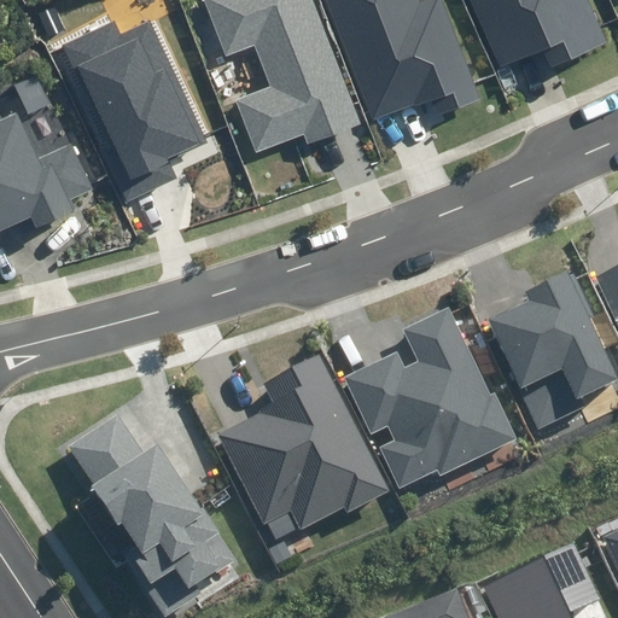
[(237,99),(256,152),(305,134),(309,145),(362,126),(315,0),(205,0),(226,56),(255,45),(270,87),(237,99)]
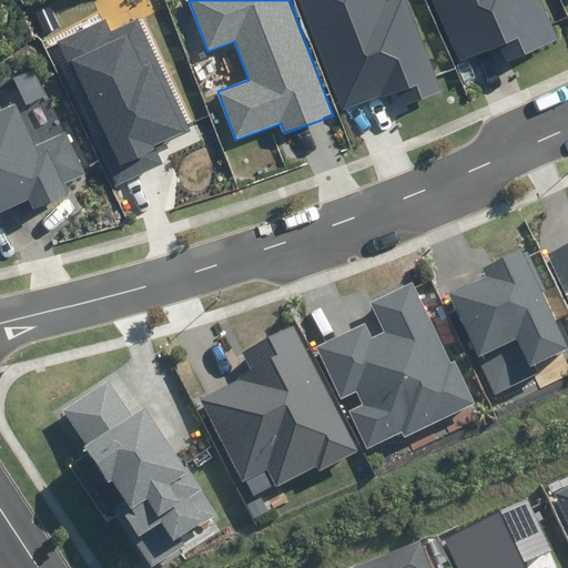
[(300,0),(342,110),(381,94),(382,97),(398,91),(403,103),(440,90),(406,0),(389,0),(386,1),(385,0),(300,0)]
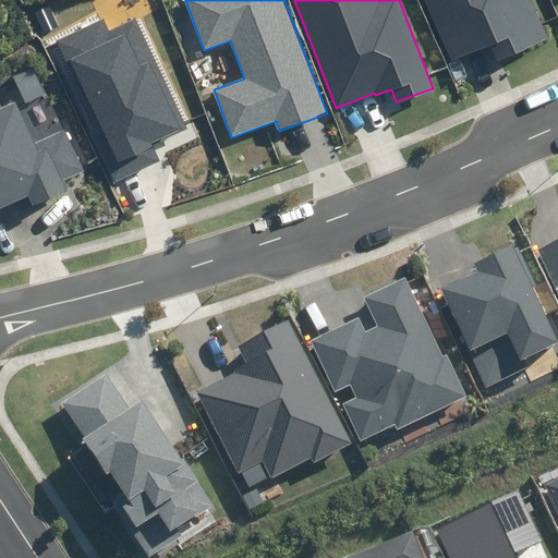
[(423,0),(450,61),(489,44),(498,61),(548,39),(531,0),(423,0)]
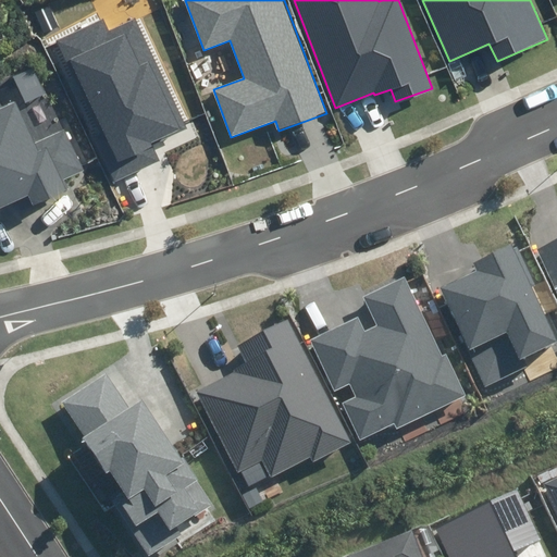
[(93,137),(113,182),(159,160),(151,145),(187,127),(135,19),(109,32),(102,19),(54,41),(99,134),(93,137)]
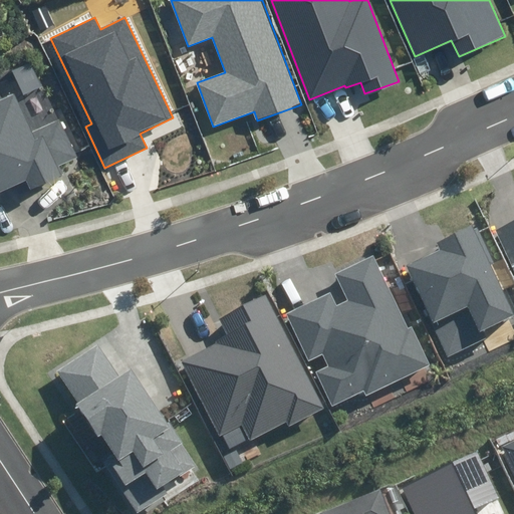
[(0,192),(27,180),(31,189),(61,175),(58,168),(78,158),(60,120),(32,134),(13,93),(0,99),(0,192)]
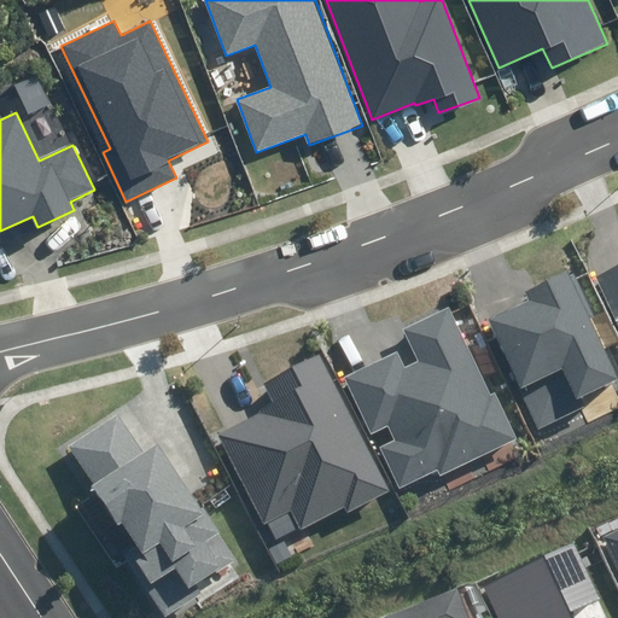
[(617,264),(596,275),(617,321),(617,264)]
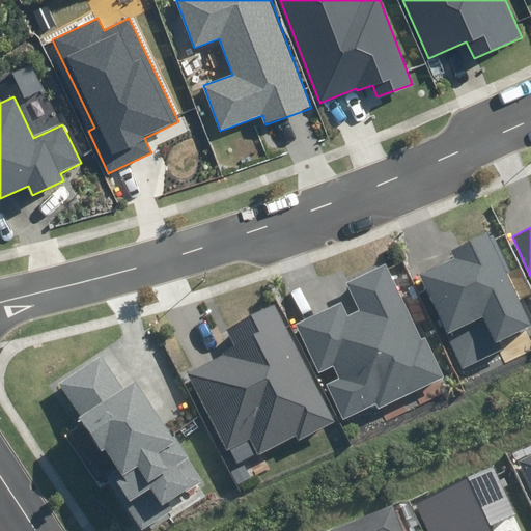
[(501,340),(530,326),(530,325),(487,232),(452,248),(456,257),(418,275),(462,369),(505,350),(501,340)]
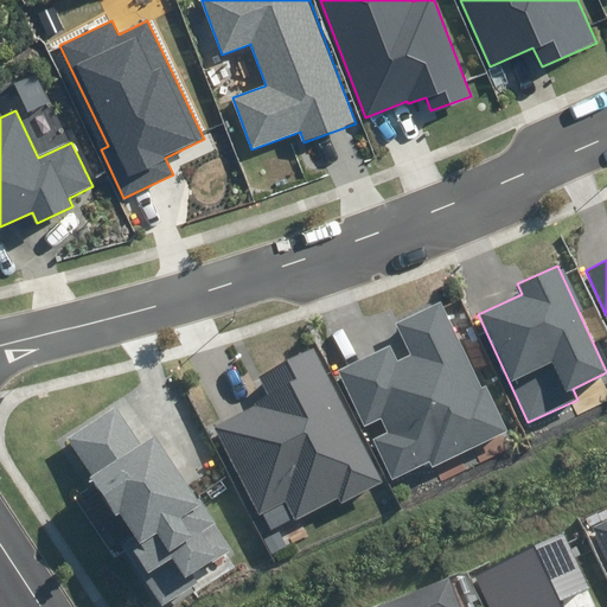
[(432,470),(510,433),(487,385),(480,388),(440,304),(396,325),(411,356),(398,362),(390,345),(339,370),(365,425),(382,416),(389,433),(374,440),(393,479),(428,462),(432,470)]
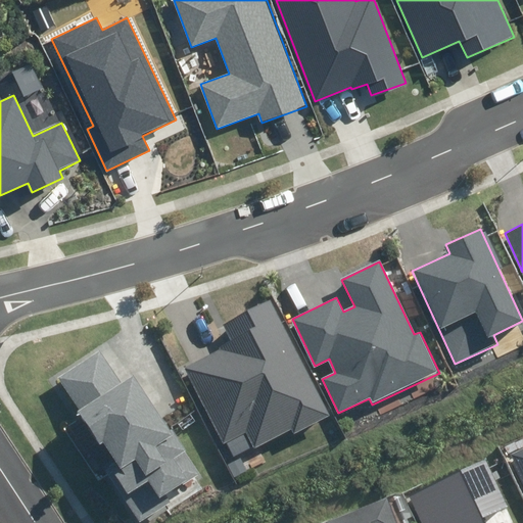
[(292,435),(331,415),(271,299),(224,324),(233,342),(185,367),(225,444),(246,433),(254,447),(290,429),(292,435)]
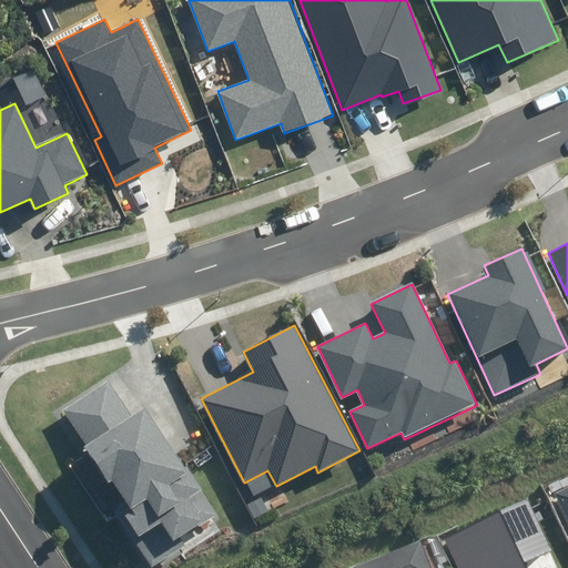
[(179,538),(216,515),(148,409),(132,419),(108,382),(60,412),(107,484),(111,480),(124,499),(111,508),(149,567),(151,567),(184,547),(179,538)]
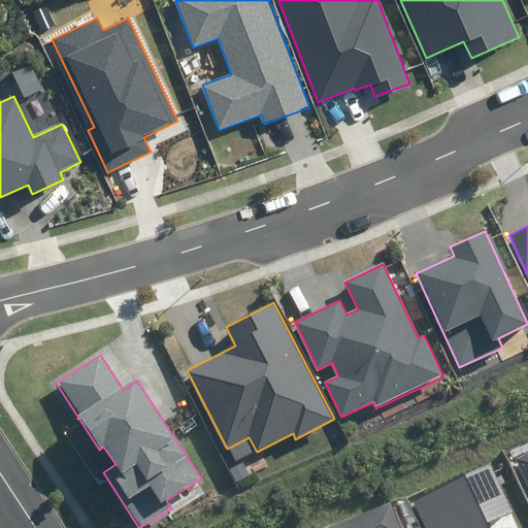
[(527,451),(515,457),(527,484),(527,451)]
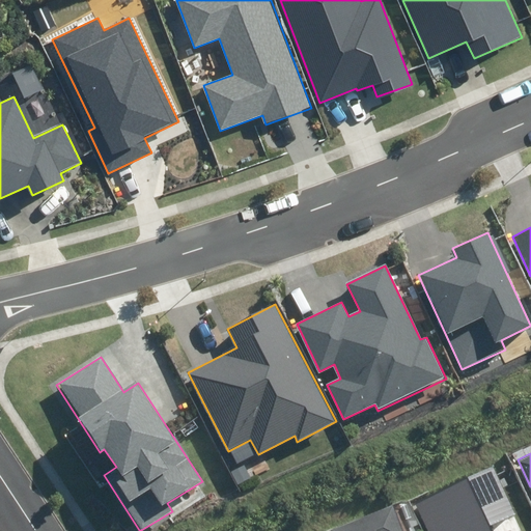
[(414,503),(426,530),(493,530),(468,478),(414,503)]
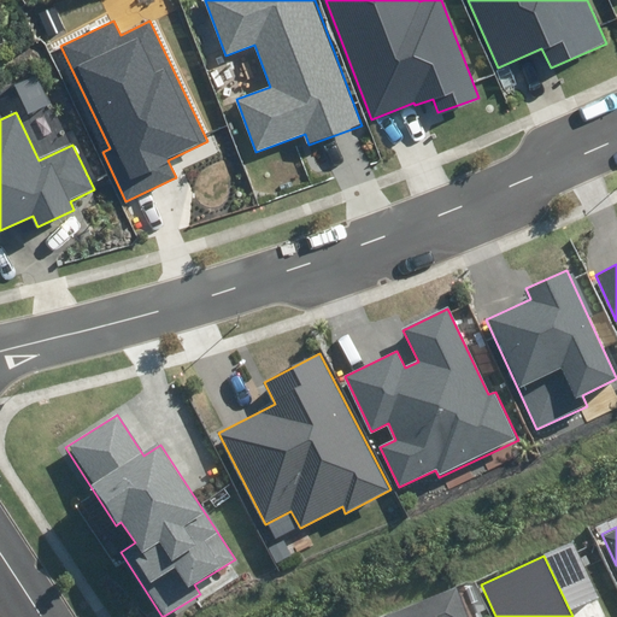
[(382,616),(466,616),(456,587),(382,616)]
